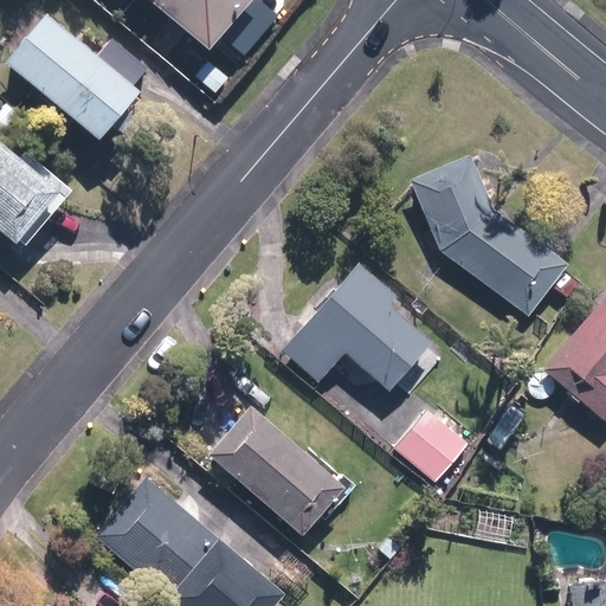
[(153,0),(210,46),(249,0),(153,0)]
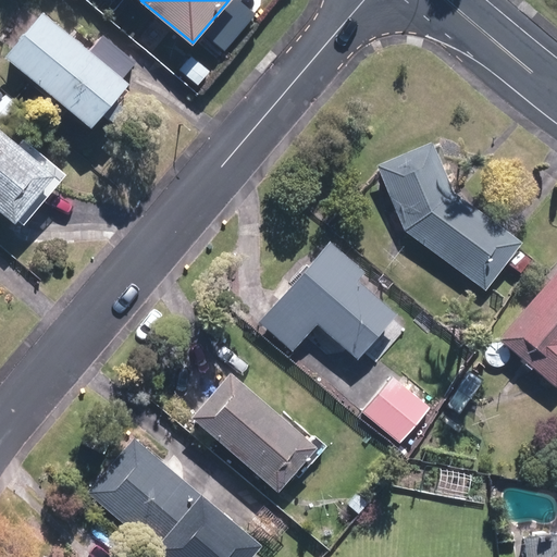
[(5,56),(91,126),(102,113),(111,121),(123,106),(115,98),(128,81),(124,76),(136,61),(102,34),(90,50),(42,11),(5,56)]
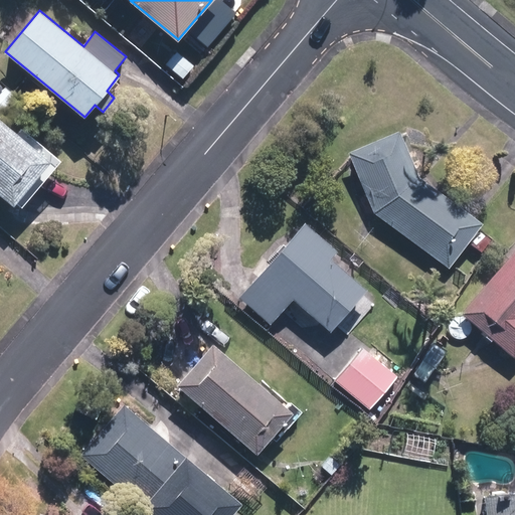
[(166,64),(183,77),(193,65),(176,51),(166,64)]
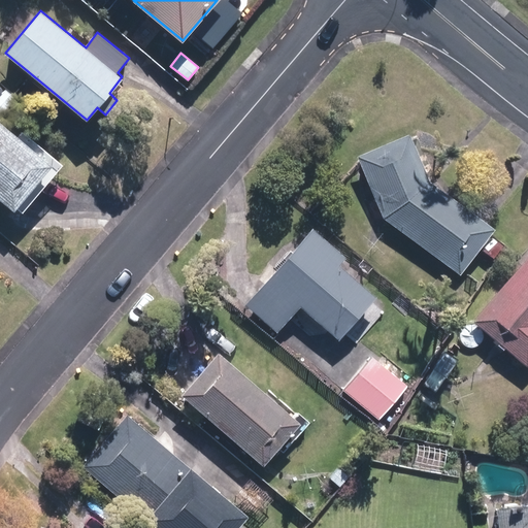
[(0,95),(0,114),(15,99),(5,90),(0,95)]
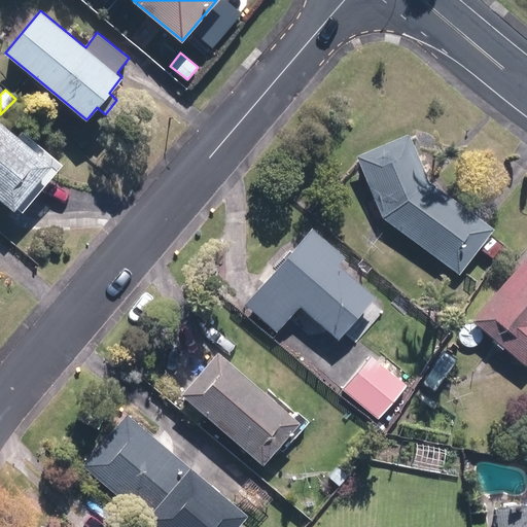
[(0,198),(13,210),(51,165),(0,123),(0,198)]
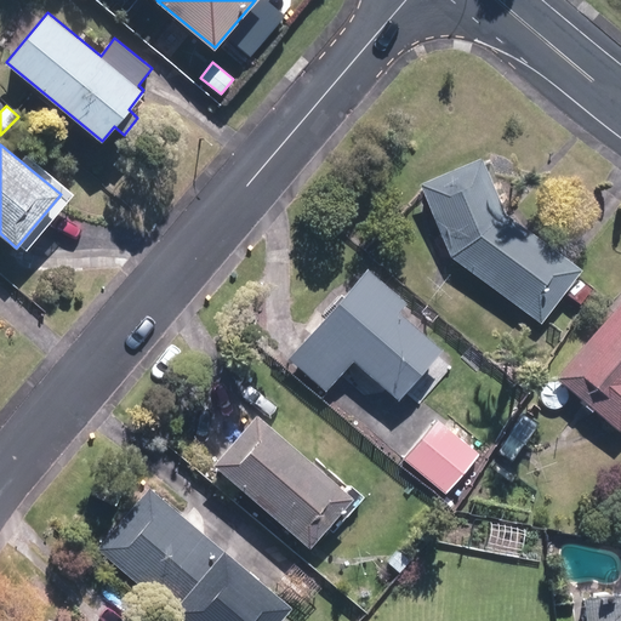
[(414,184),(445,258),(536,324),(575,271),(497,215),(473,159),(414,184)]
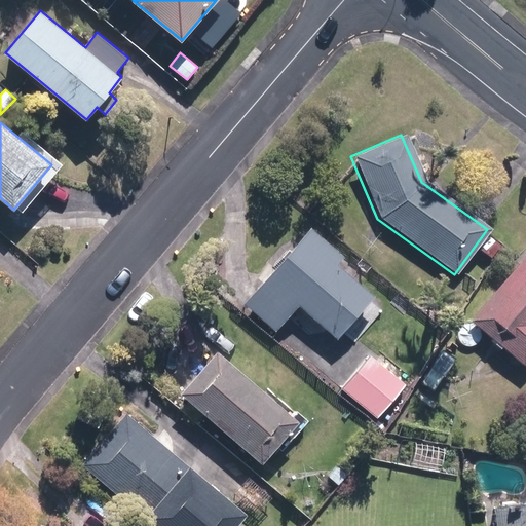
[(336,256),(302,227),(238,305),(273,333),(293,308),(333,340),(368,296),(329,264),(336,256)]
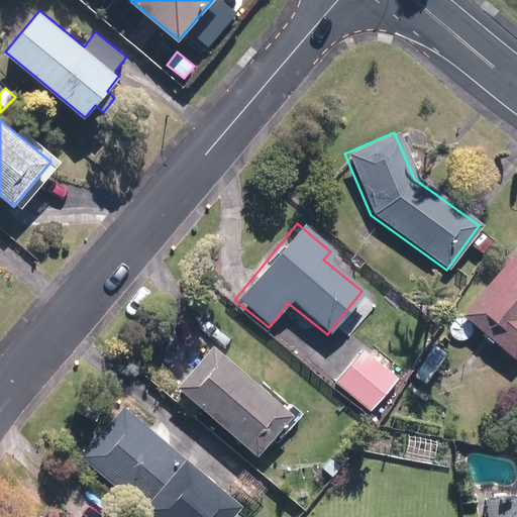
[(516,238),(456,315),(513,360),(516,354),(516,238)]
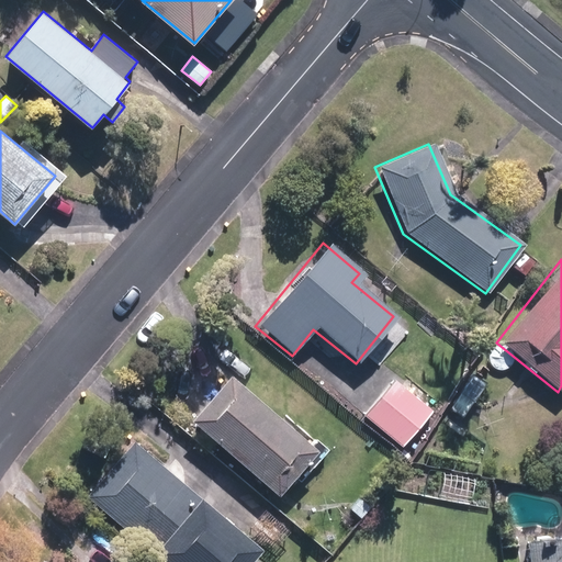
[(193,418),(279,495),(319,449),(233,373),(193,418)]
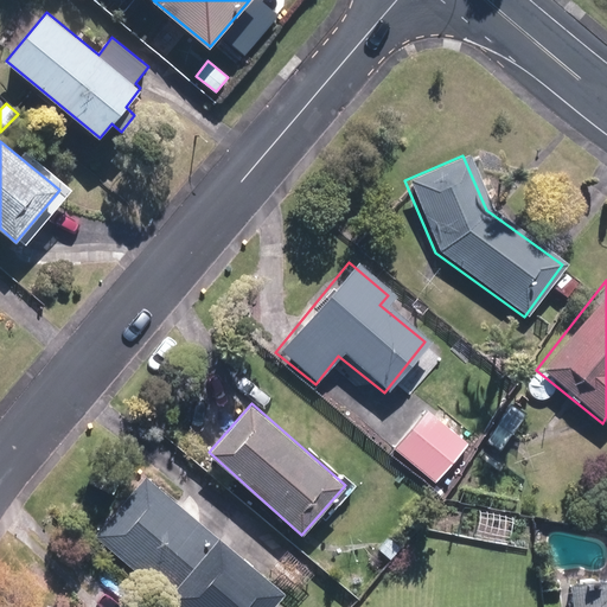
[(417,409),(388,449),(432,483),(462,443),(417,409)]
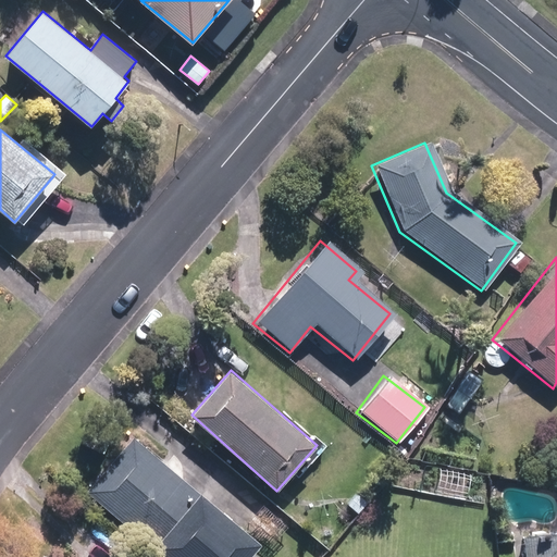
[(87,493),(163,556),(248,556),(261,542),(134,435),(87,493)]
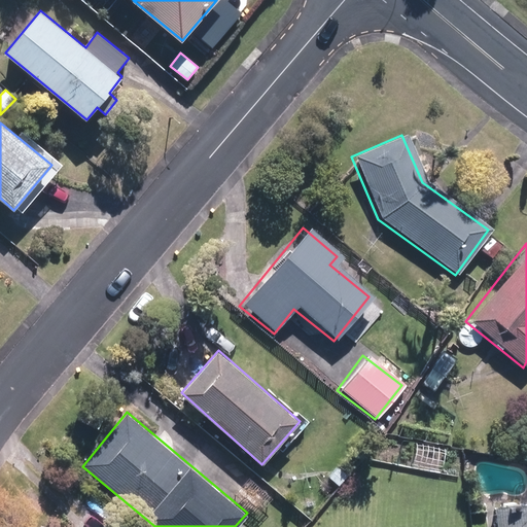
[(526,526),(526,500),(485,506),(487,526),(526,526)]
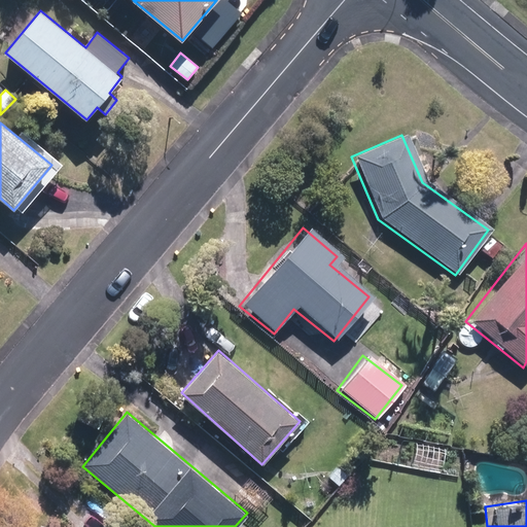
All buildings are outlined.
